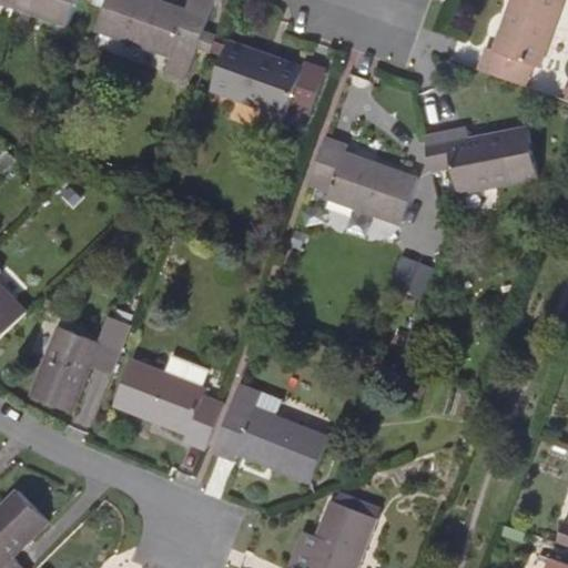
[(17,0),(14,7),(68,26),(77,0),(17,0)]
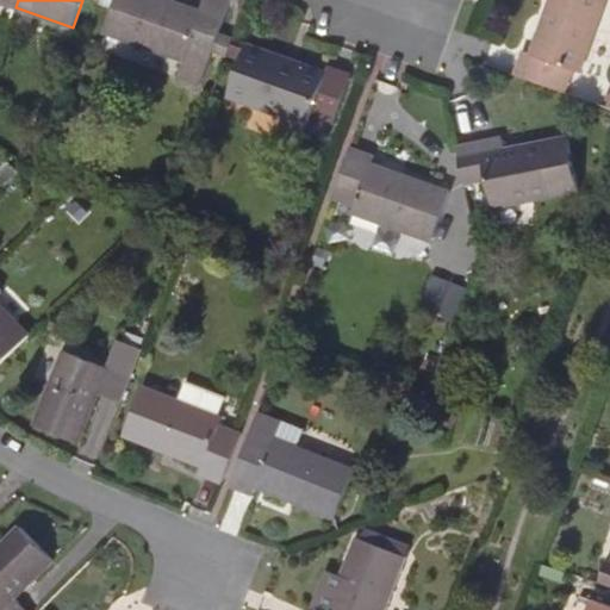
[(197,87),(229,1),(224,0),(203,0),(195,19),(159,6),(160,0),(116,0),(104,33),(182,61),(175,78),(197,87)]
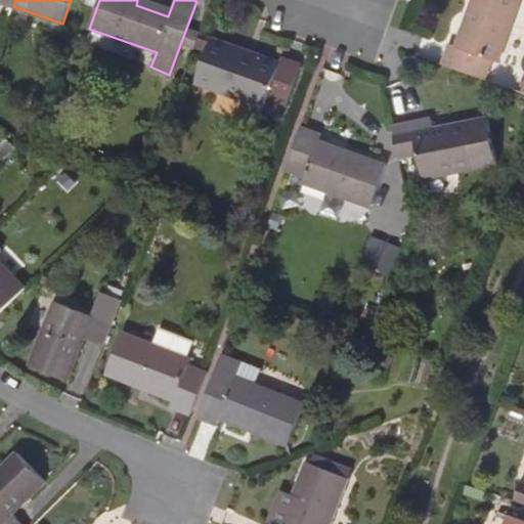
[(446,64),(488,80),(495,59),(501,62),(523,0),(477,0),(473,14),(479,16),(467,49),(453,45),(446,64)]
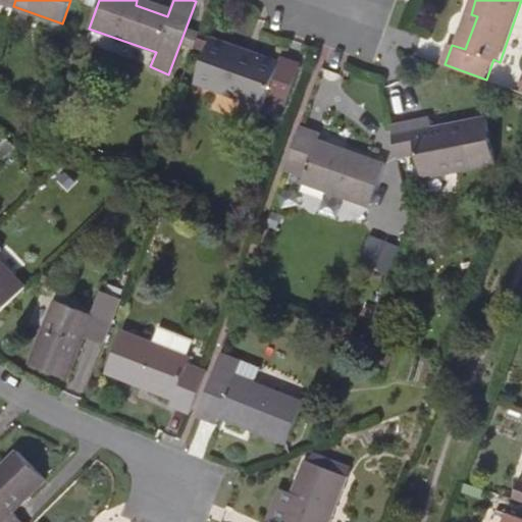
[(244,100),(264,108),(267,100),(285,107),(300,66),(280,60),(276,72),(246,62),(248,55),(213,43),(199,85),(244,100)]
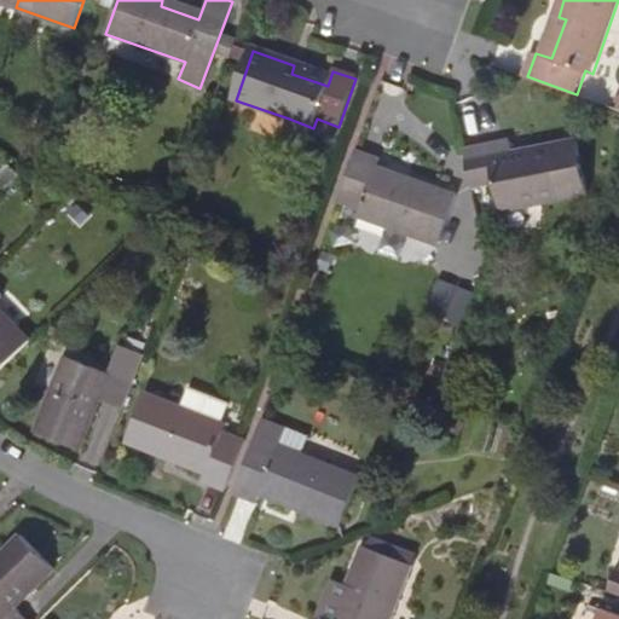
[(306,150),(313,128),(289,119),(282,142),(306,150)]
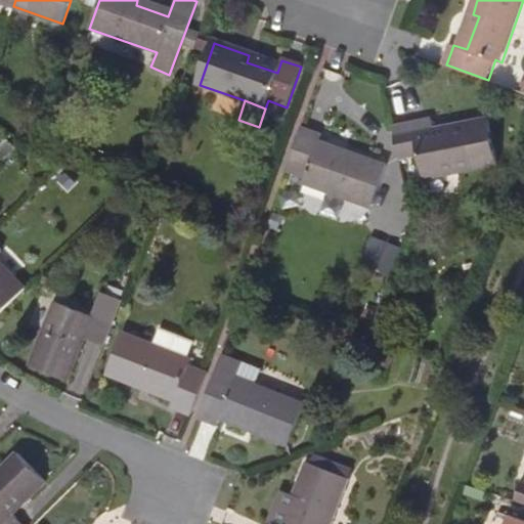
[(394,126),(400,158),(421,155),(426,177),(499,161),(491,118),(433,129),(431,119),(394,126)]
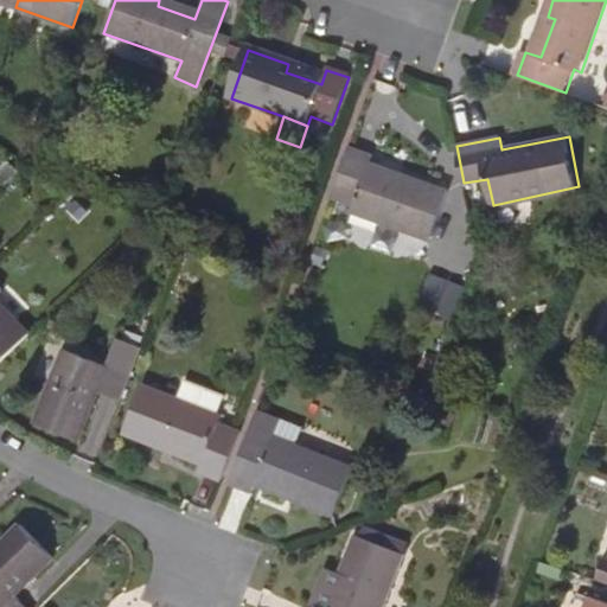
[(350,148),(333,196),(353,204),(351,213),(430,242),(448,191),(407,177),(403,185),(366,171),(371,157),(350,148)]
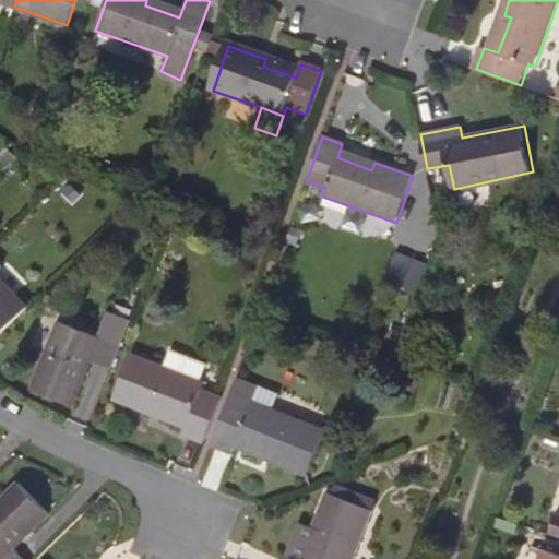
[(400,251),(391,282),(420,289),(428,259),(400,251)]
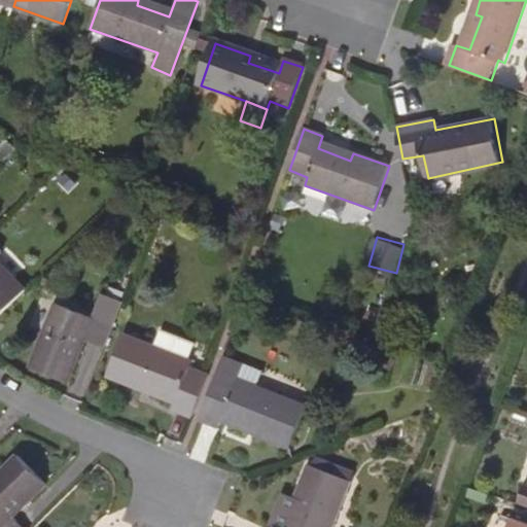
[(0,315),(25,291),(0,266),(0,252),(0,315)]
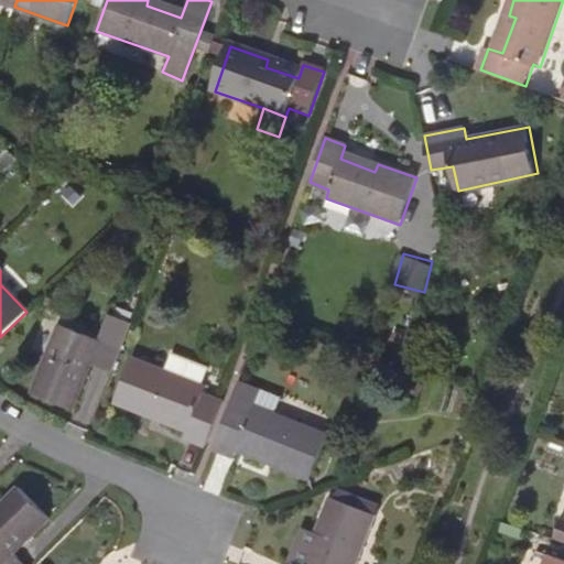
[(110,372),(128,325),(107,317),(98,343),(58,328),(34,396),(74,410),(89,365),(110,372)]
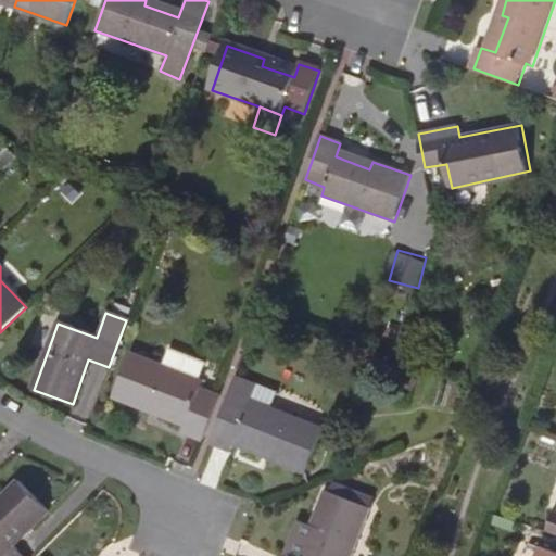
[(202,441),(217,396),(197,389),(199,382),(198,382),(204,365),(166,352),(161,369),(128,357),(113,401),(150,414),(152,408),(186,420),(181,433),(202,441)]
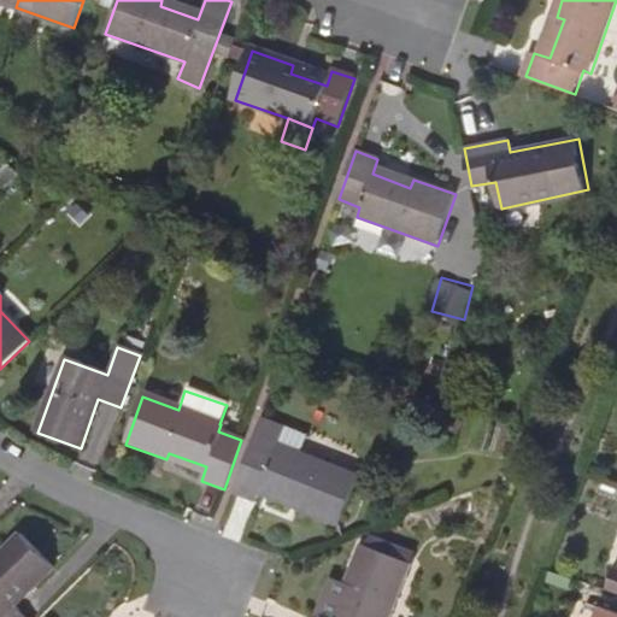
[(260,416),(234,493),(256,500),(262,486),(299,499),(297,506),(338,521),(356,471),(304,453),(312,434),(260,416)]
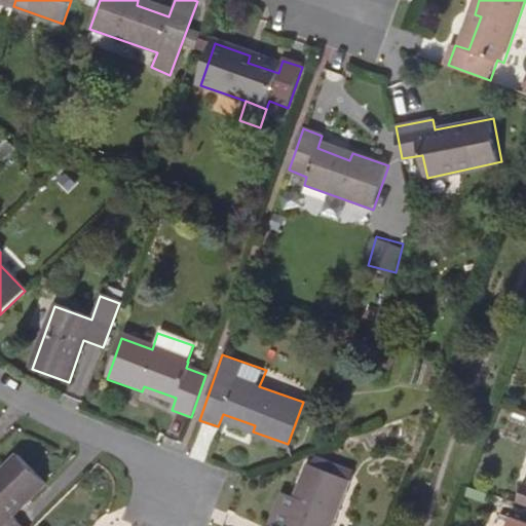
[(320,455),(314,467),(348,481),(353,482),(358,471),(320,455)]
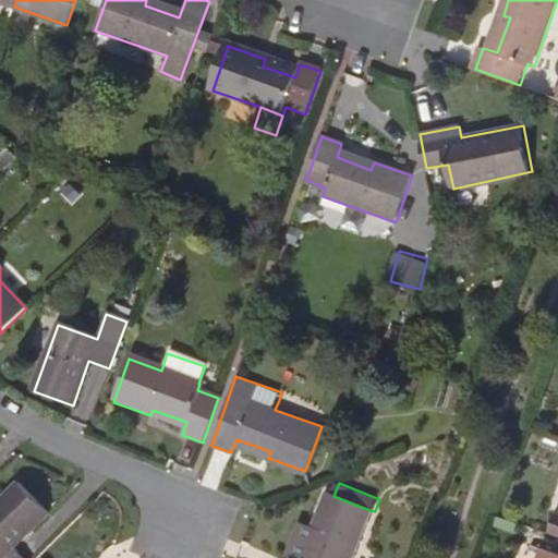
[(0,557),(22,557),(12,548),(46,514),(16,486),(0,502),(0,557)]
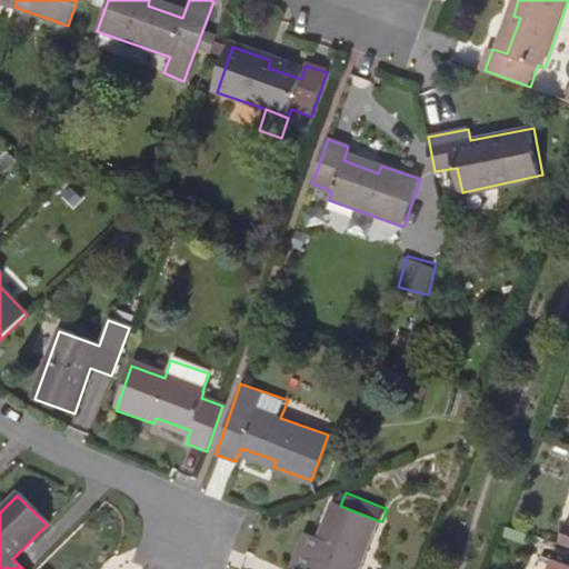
[(356,568),(377,520),(340,506),(331,502),(319,537),(308,532),(293,568),(356,568)]
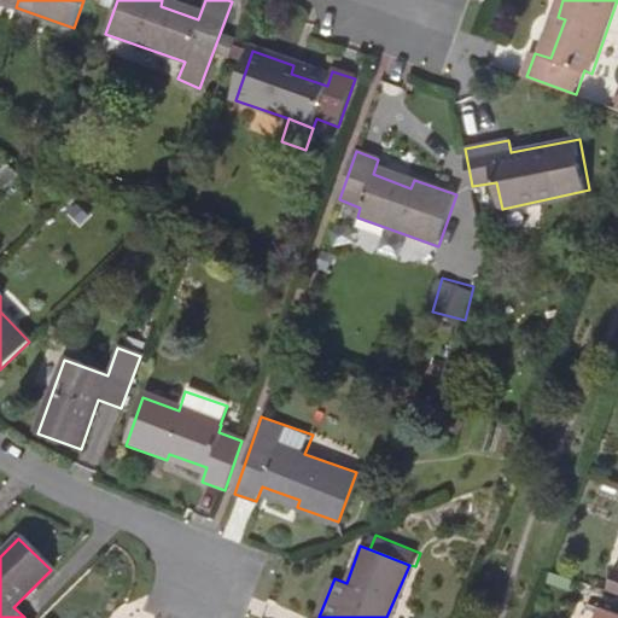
[(606,592),(617,595),(617,570),(613,569),(606,592)]
